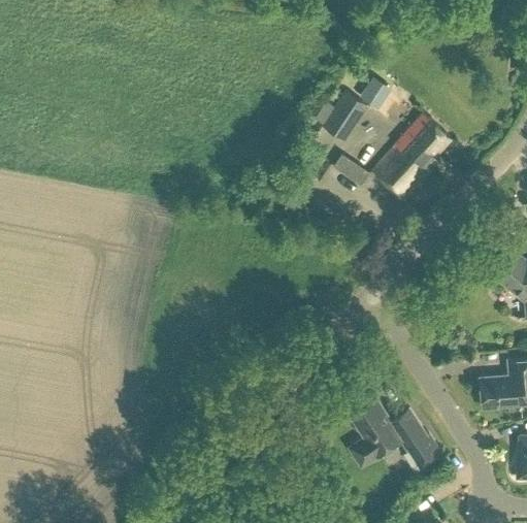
[(344,93),(322,127),(344,142),(368,108),(385,120),(394,106),(379,96),(382,92),(362,78),(350,96),(344,93)]
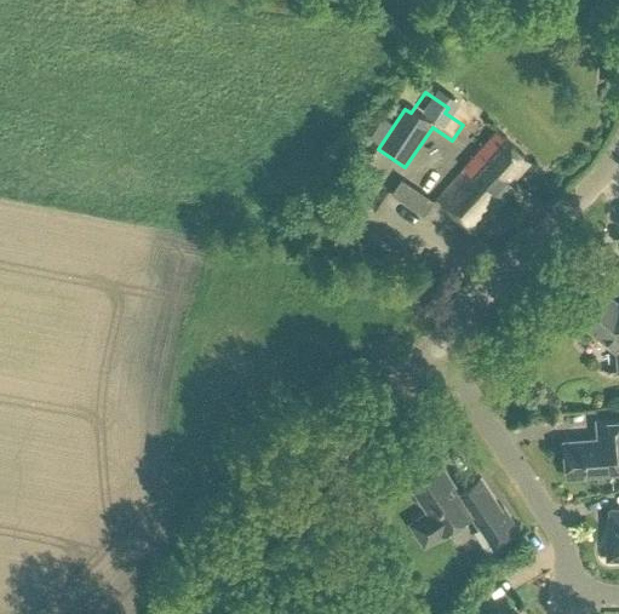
[(471,236),(502,201),(497,196),(526,162),(494,135),(452,181),(454,183),(435,204),(471,236)]
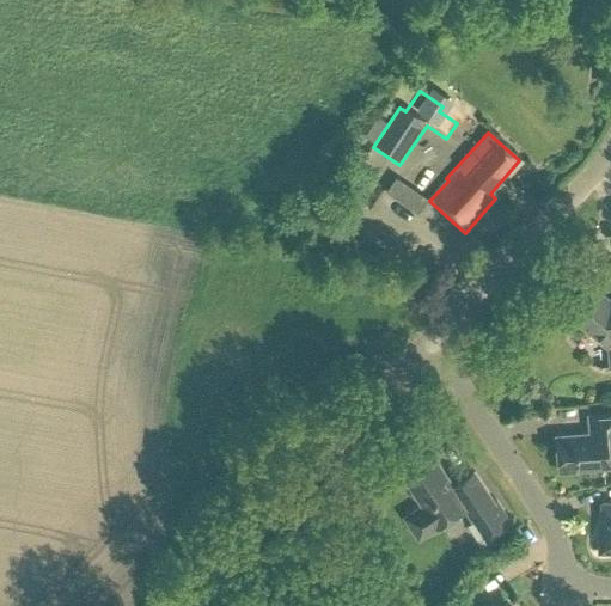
[(610,304),(608,304),(578,279),(554,307),(602,346),(606,347),(608,369),(610,368),(610,304)]
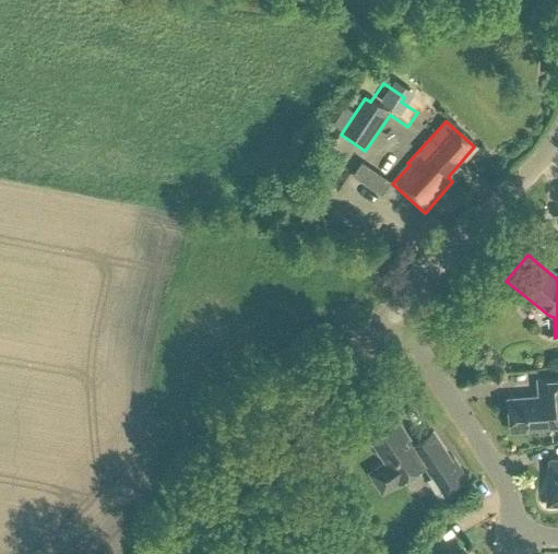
[(509,434),(524,433),(524,431),(557,427),(557,379),(536,381),(538,399),(506,402),(509,434)]
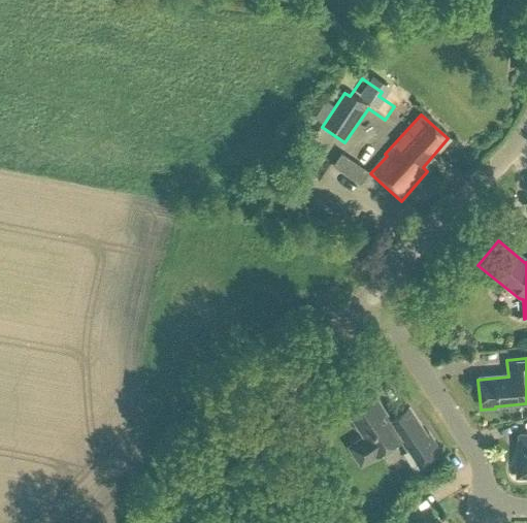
[(405,449),(406,448),(420,469),(440,456),(426,433),(425,434),(407,409),(390,420),(375,398),(350,416),(363,436),(347,448),(359,466),(399,439),(405,449)]
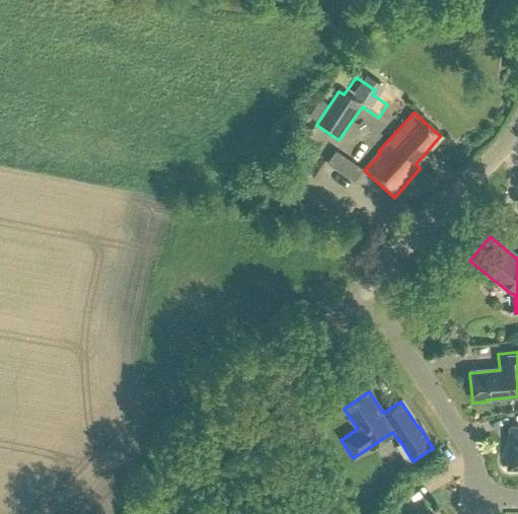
[(517,428),(509,428),(508,451),(506,451),(506,470),(517,470),(517,428)]
